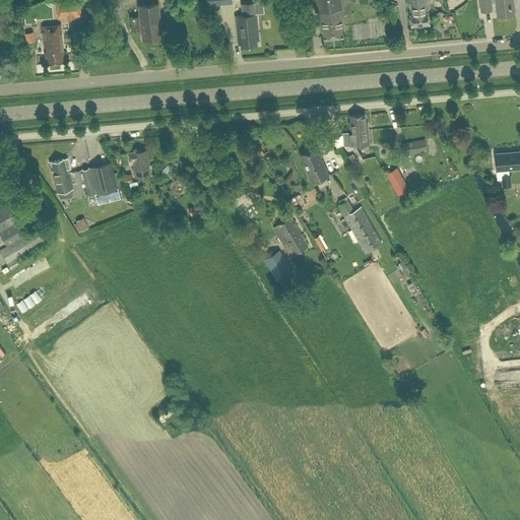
[(81,16),(80,0),(72,1),(72,0),(55,0),(57,18),(66,17),(66,18),(75,18),(75,16),(81,16)]
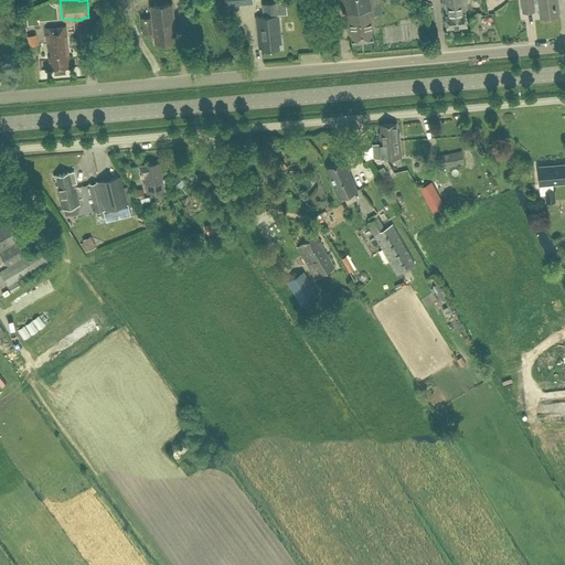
[(371,17),(381,16),(379,0),(340,0),(342,12),(345,11),(348,32),(350,31),(351,41),(372,39),(371,29),(373,29),(371,17)]
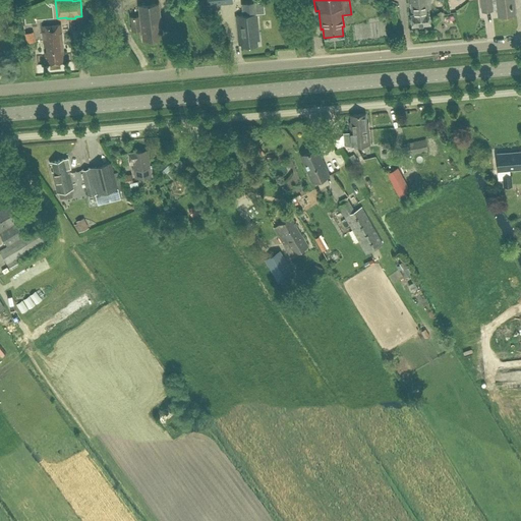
[(425,0),(408,0),(411,25),(429,23),(428,11),(427,11),(425,0)]
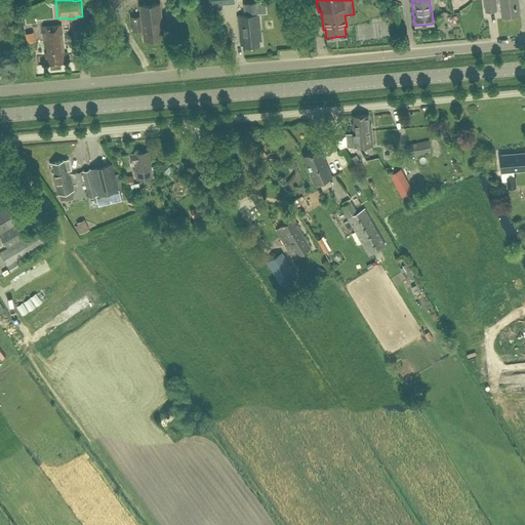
[(501,15),(518,14),(516,0),(484,0),(485,10),(495,9),(495,8),(500,7),(501,15)]
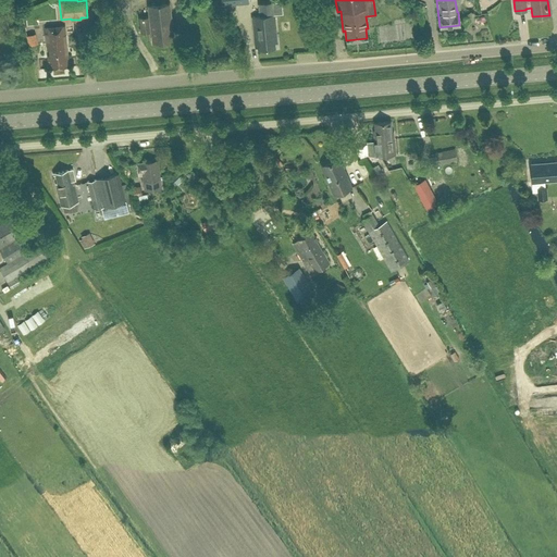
[(150,31),(151,42),(173,40),(170,3),(148,5),(149,16),(139,17),(140,32),(150,31)]
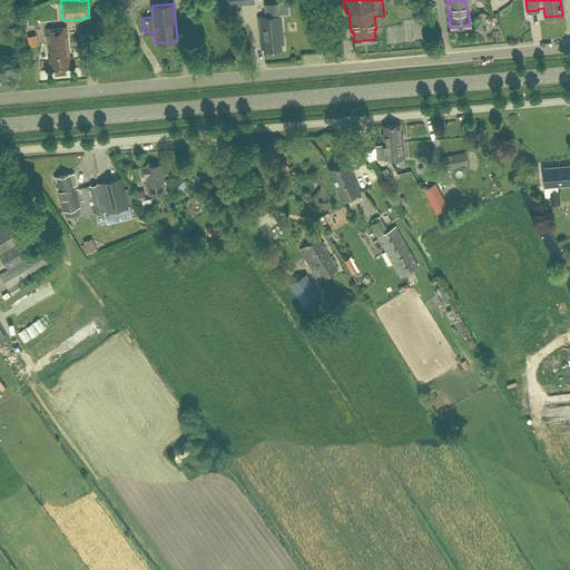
[(281,43),(283,43),(281,15),(279,3),(264,5),(265,17),(257,17),(261,48),(263,48),(264,50),(281,49),(281,48),(281,43)]
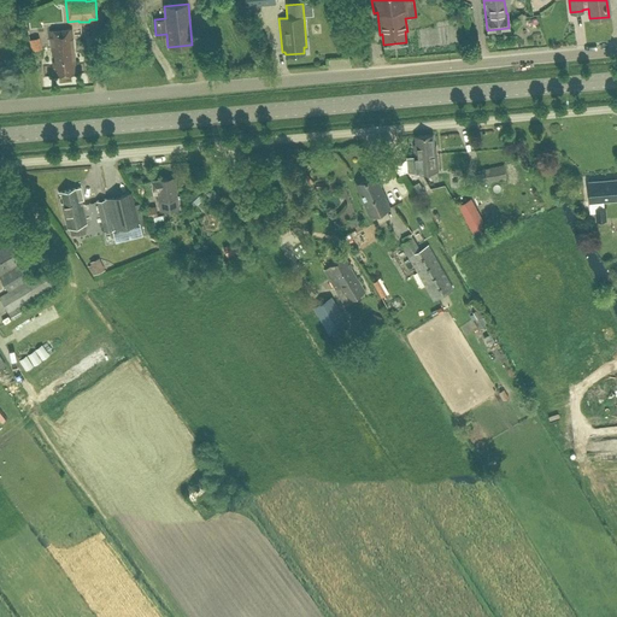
[(4,22),(9,42),(16,40),(12,21),(4,22)]
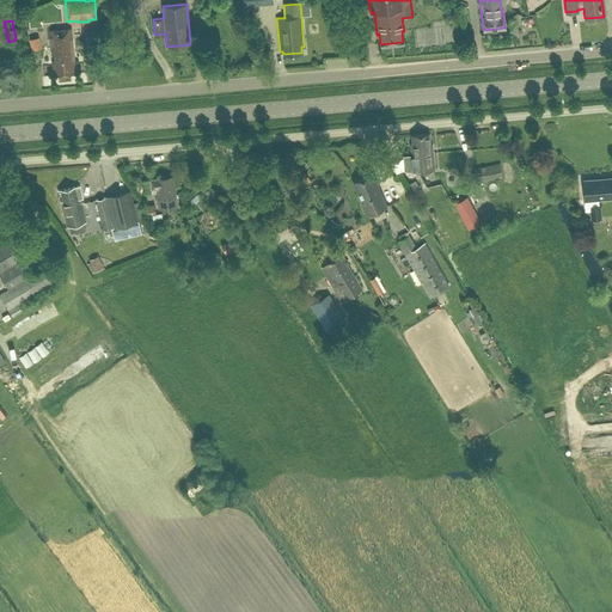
[(53,74),(74,72),(71,28),(49,29),(53,74)]
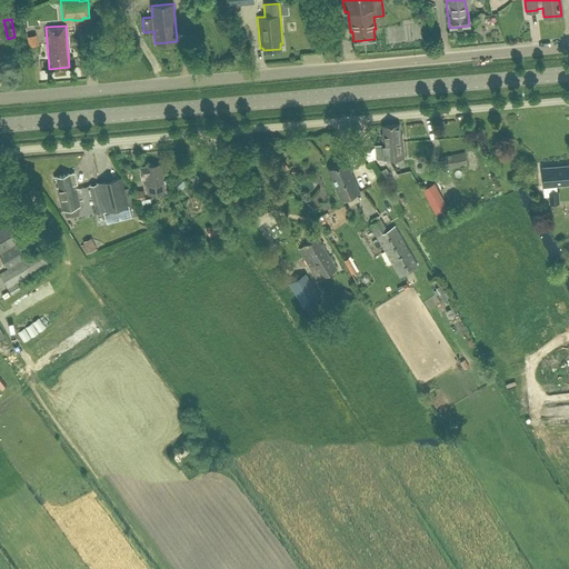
[(39,37),(31,38),(33,51),(41,50),(39,37)]
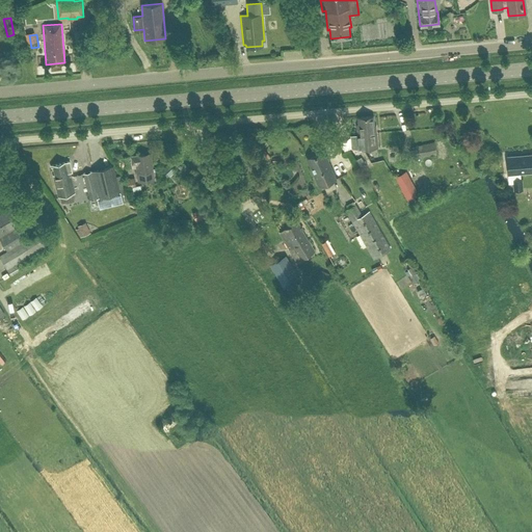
[(25,38),(14,43),(18,53),(28,49),(25,38)]
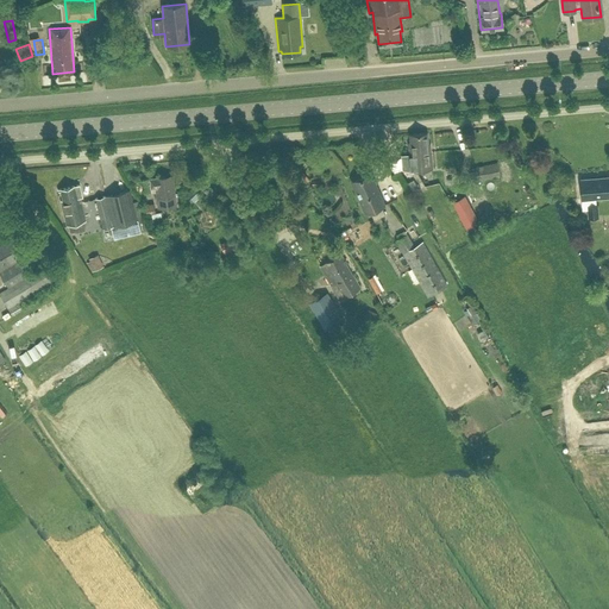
[(409,133),(409,142),(409,143),(419,142),(420,159),(414,159),(415,164),(414,164),(414,170),(432,168),(429,140),(427,140),(427,132),(409,133)]
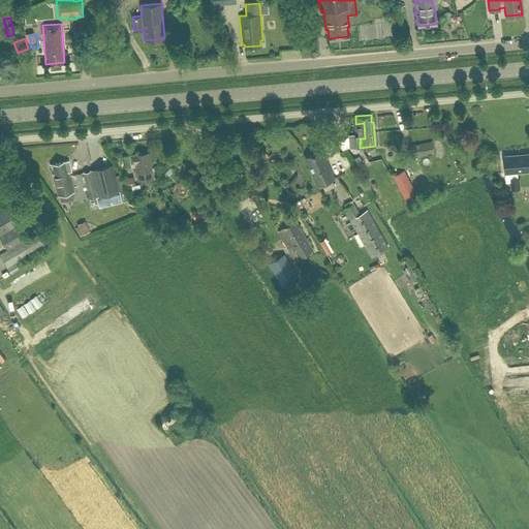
[(355,148),(360,148),(360,143),(361,143),(360,138),(365,138),(364,123),(355,124),(355,123),(353,124),(355,148)]
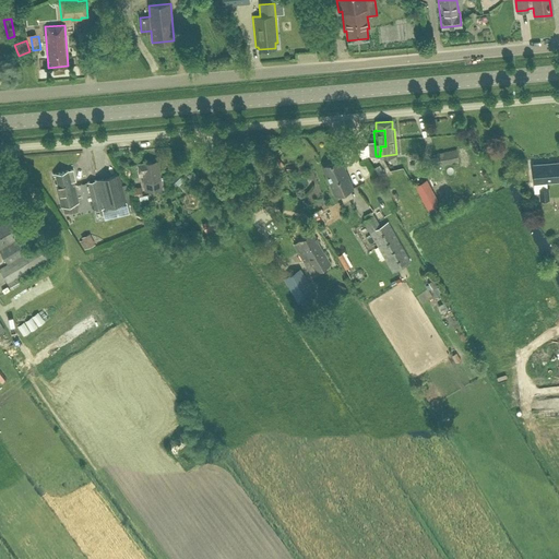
[(340,158),(322,166),(335,195),(340,193),(343,202),(353,198),(349,189),(353,188),(340,158)]
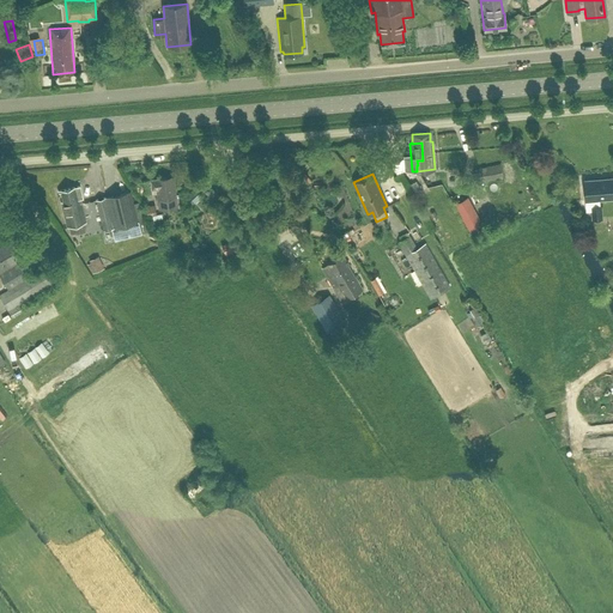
[(176,207),(175,196),(174,176),(170,177),(170,176),(158,177),(158,178),(150,178),(151,189),(156,188),(158,208),(176,207)]
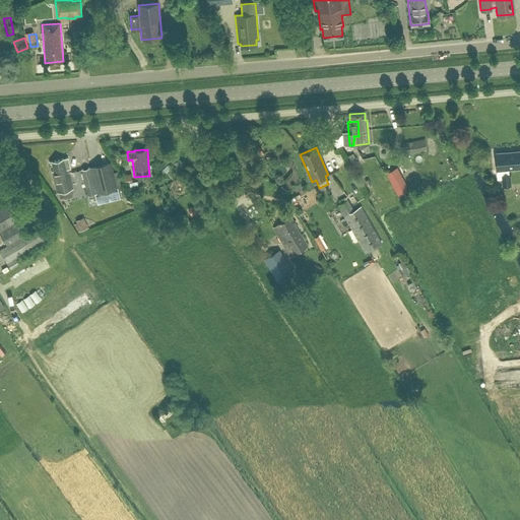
[(507,169),(519,168),(519,150),(495,152),(496,170),(502,170),(502,175),(501,175),(502,186),(510,185),(509,174),(507,174),(507,169)]
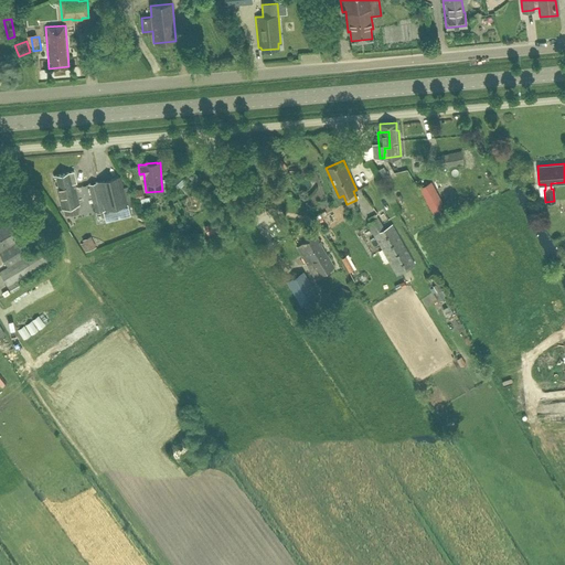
[(77,205),(78,204),(74,185),(76,185),(73,170),(53,176),(61,209),(63,209),(63,210),(64,214),(66,216),(77,213),(78,211),(77,206),(77,205)]
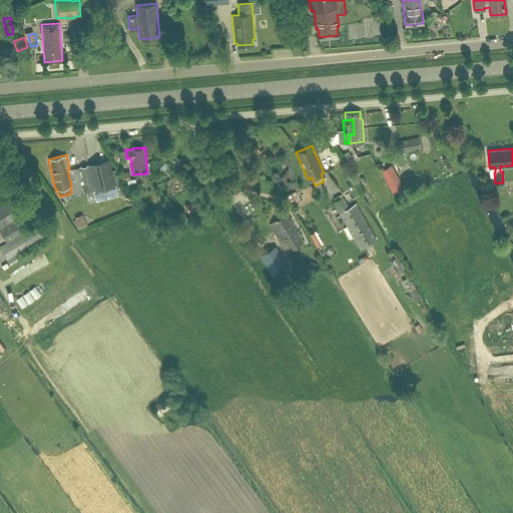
[(164,157),(157,163),(163,169),(169,163),(164,157)]
